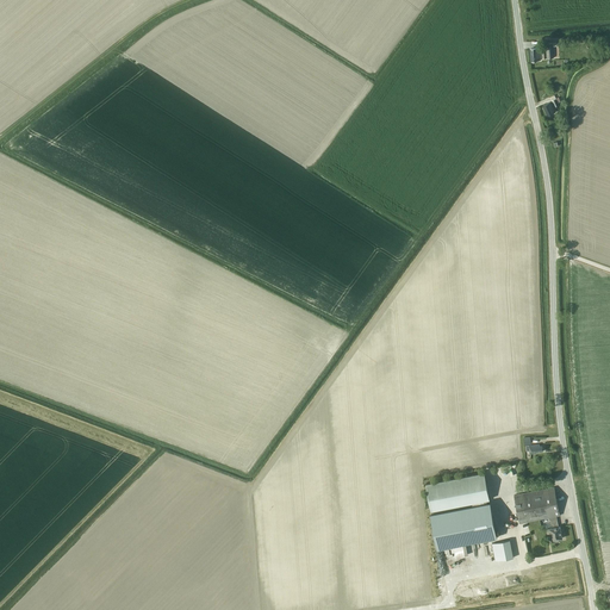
[(553,53),(552,43),(546,43),(547,49),(542,50),(540,50),(540,48),(530,49),(531,61),(541,61),(540,53),(542,53),(542,58),(547,58),(553,57),(553,53)]
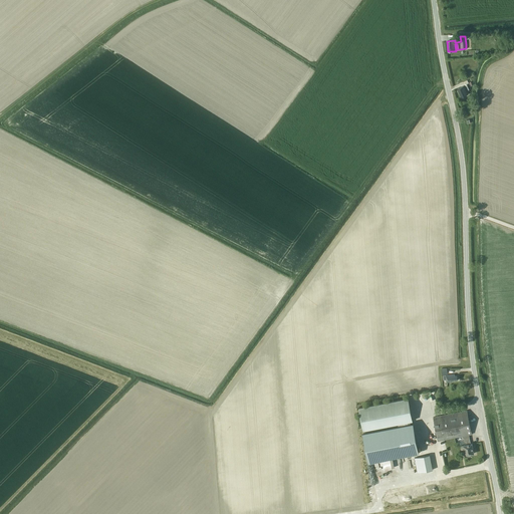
[(468,93),(464,85),(458,89),(461,97),(468,93)]
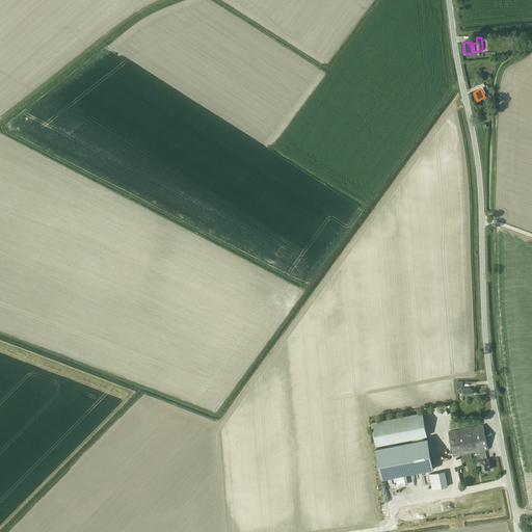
[(371,421),(376,445),(417,437),(424,435),(427,435),(423,411),(371,421)]
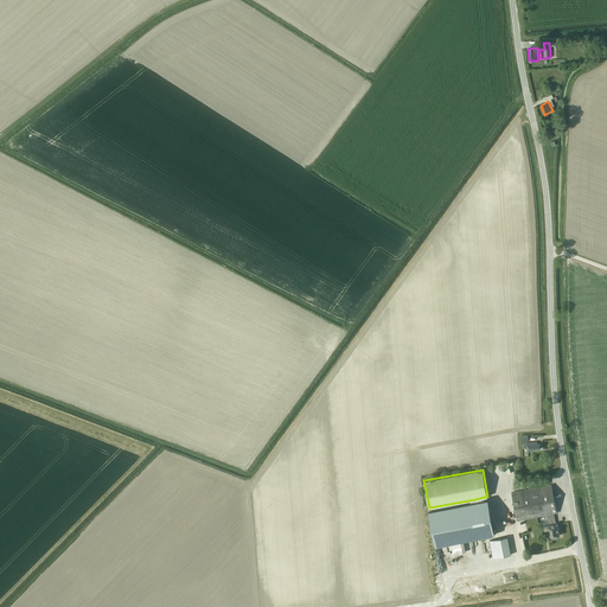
[(557,512),(551,485),(512,492),(517,521),(547,515),(549,525),(547,525),(549,537),(560,535),(557,524),(556,524),(554,513),(557,512)]
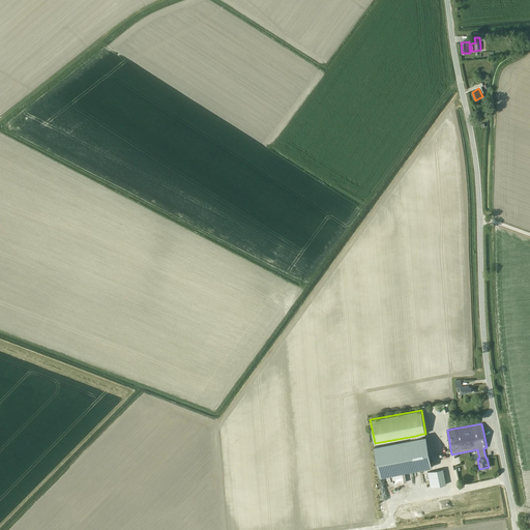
[(427,436),(423,437),(422,434),(415,436),(416,438),(375,446),(381,476),(432,467),(427,436)]
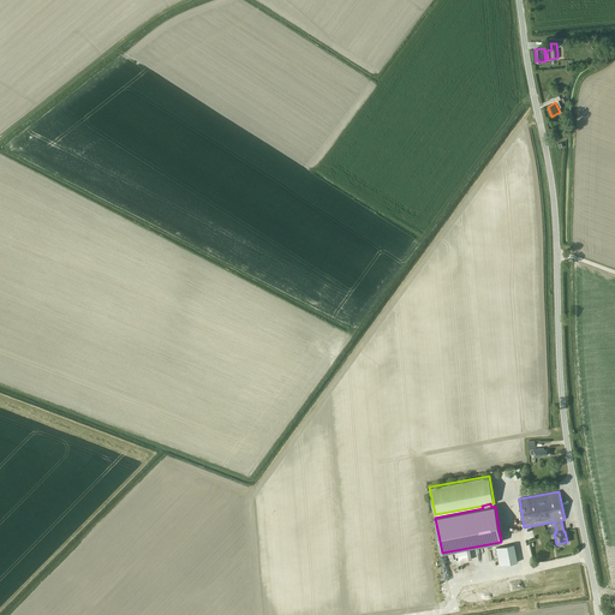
[(514,544),(496,548),(500,566),(518,562),(514,544)]
